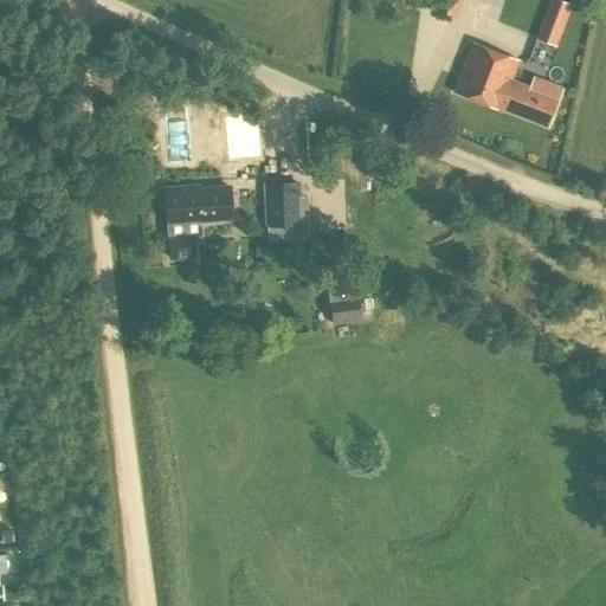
[(455,18),(461,0),(439,0),(437,11),(455,18)]
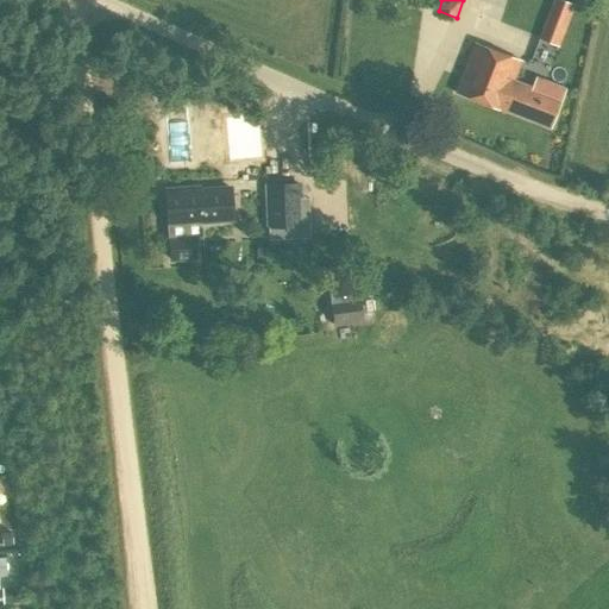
[(559,46),(575,5),(563,0),(552,0),(538,38),(559,46)]
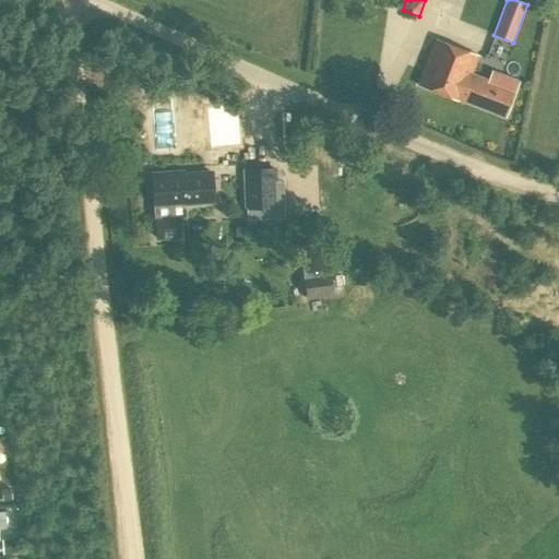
[(460,100),(472,73),(478,56),(435,38),(417,84),(460,100)]
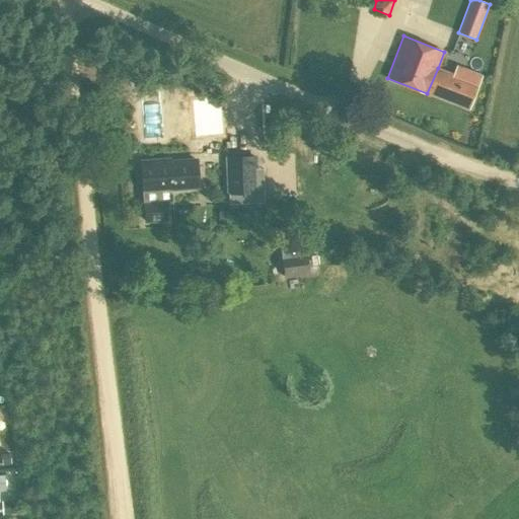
[(438,68),(427,93),(467,109),(480,74),(456,65),(453,74),(438,68)]
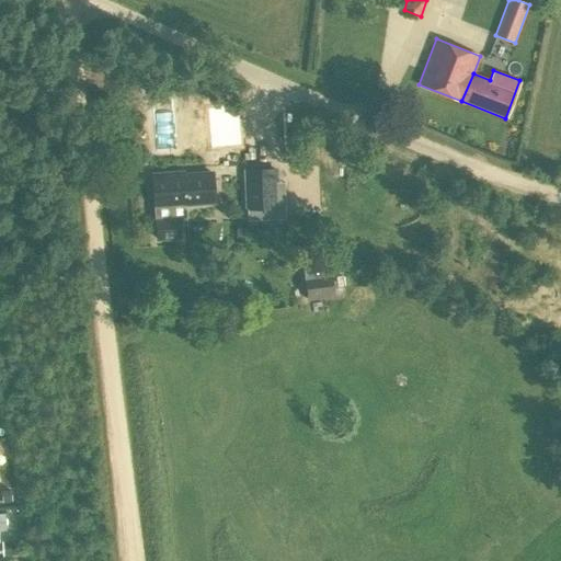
[(164,155),(189,153),(185,111),(162,113),(164,155)]
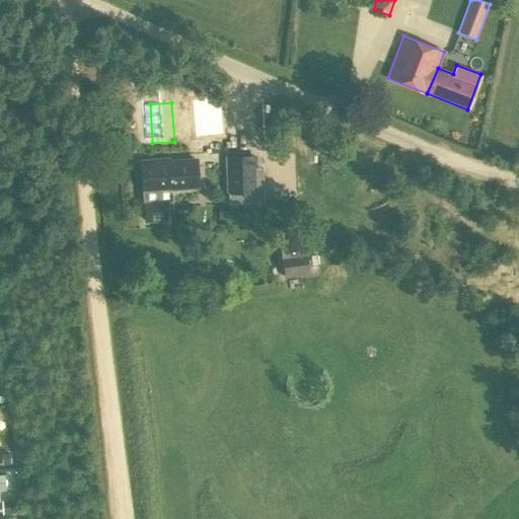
[(227,195),(245,195),(244,156),(225,157),(227,195)]
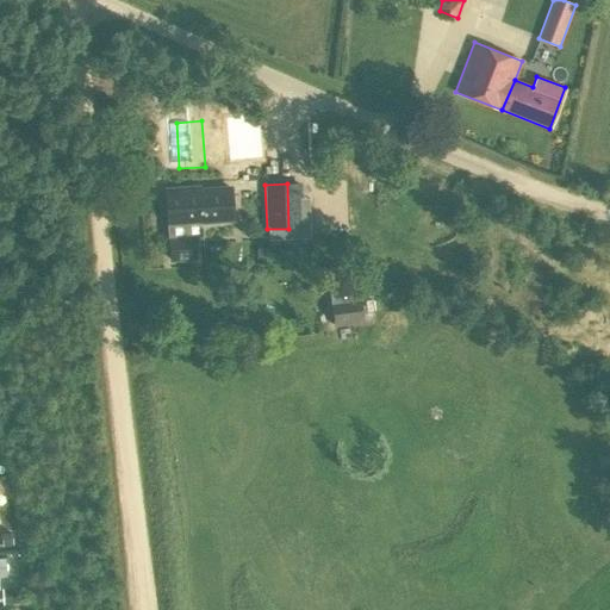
[(200,191),(200,187),(163,190),(167,237),(161,237),(162,262),(199,260),(198,235),(188,236),(188,223),(235,221),(232,188),(200,191)]
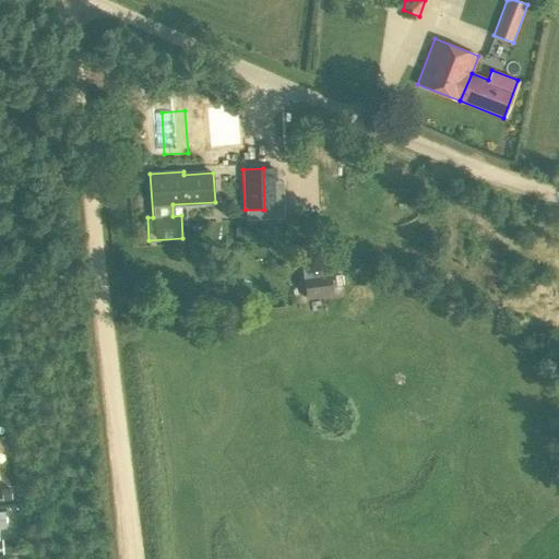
[(306,299),(333,296),(330,273),(304,276),(306,299)]
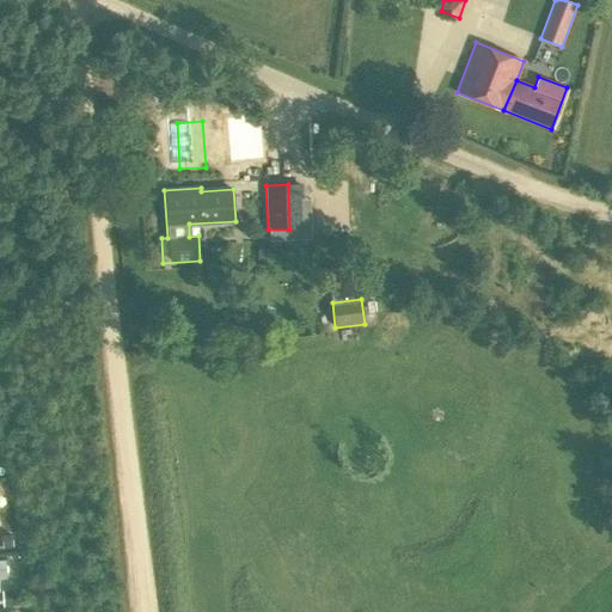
[(17,591),(6,591),(7,607),(18,606),(17,591)]
